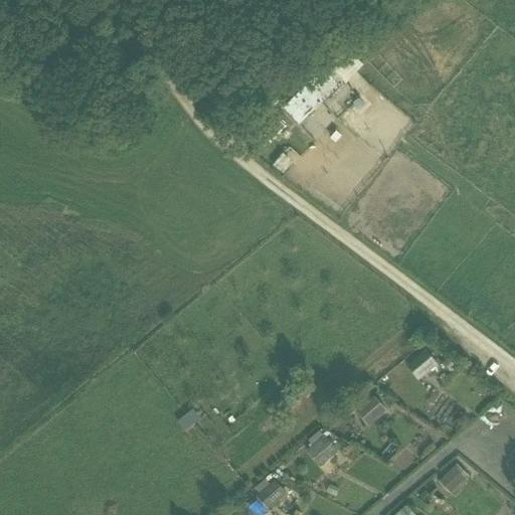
[(323,74),(300,98),(315,111),(341,87),(323,74)]
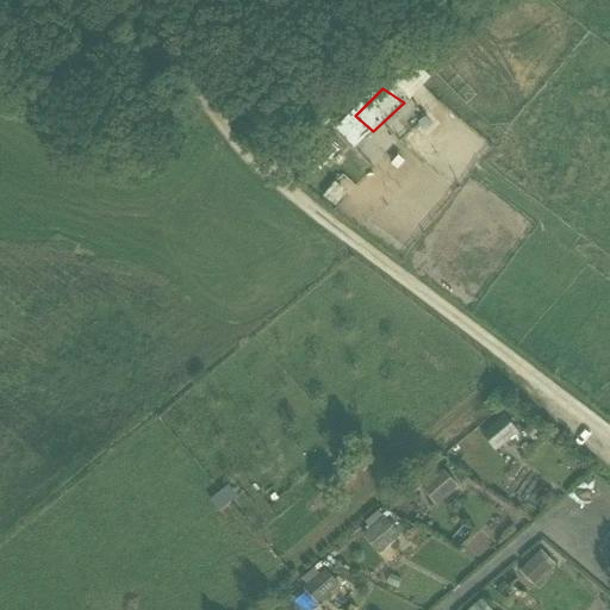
[(373,131),(355,116),(336,134),(354,149),(373,131)]
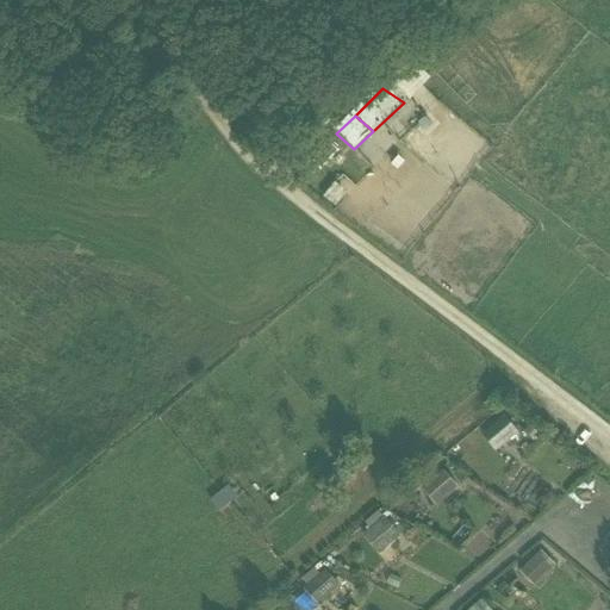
[(493,452),(520,435),(506,416),(481,433),(493,452)]
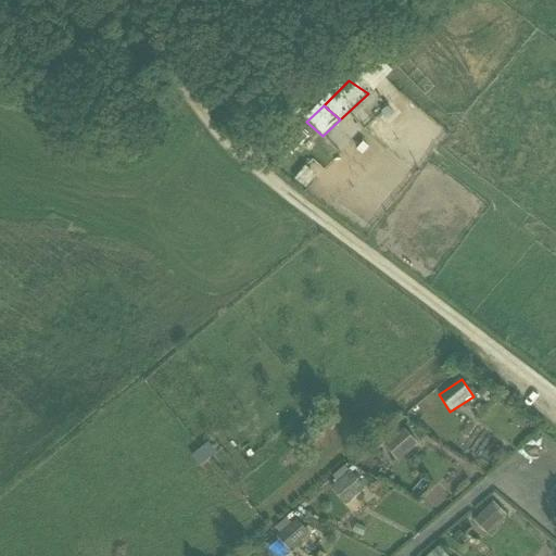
[(393,462),(416,451),(406,430),(383,441),(393,462)]
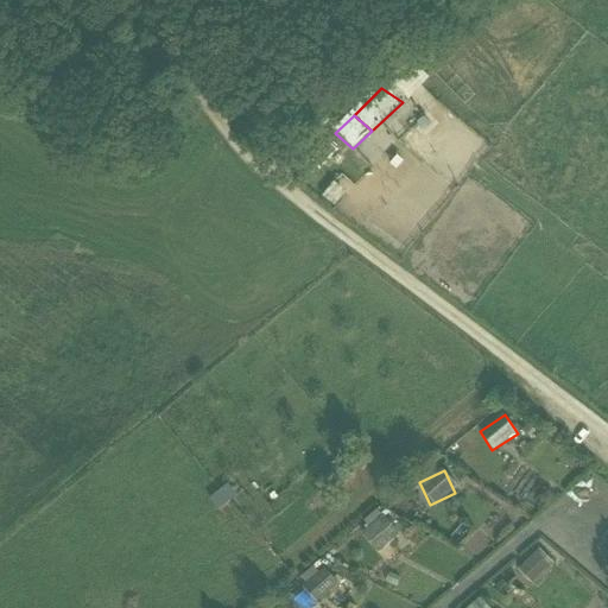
[(378,552),(400,532),(379,511),(358,531),(378,552)]
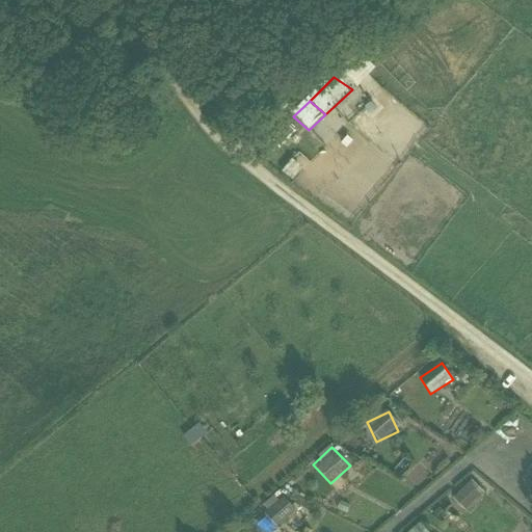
[(472,479),(453,498),(467,511),(485,494),(472,479)]
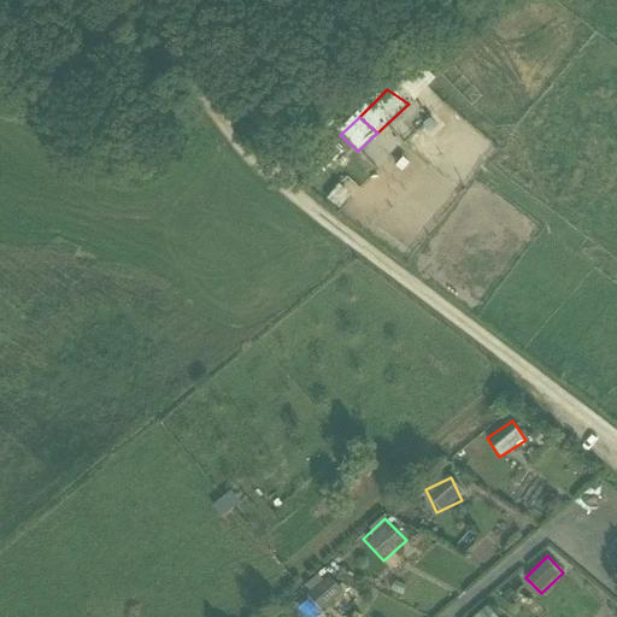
[(322,571),(304,586),(312,597),(299,606),(306,616),(316,616),(342,595),(322,571)]
